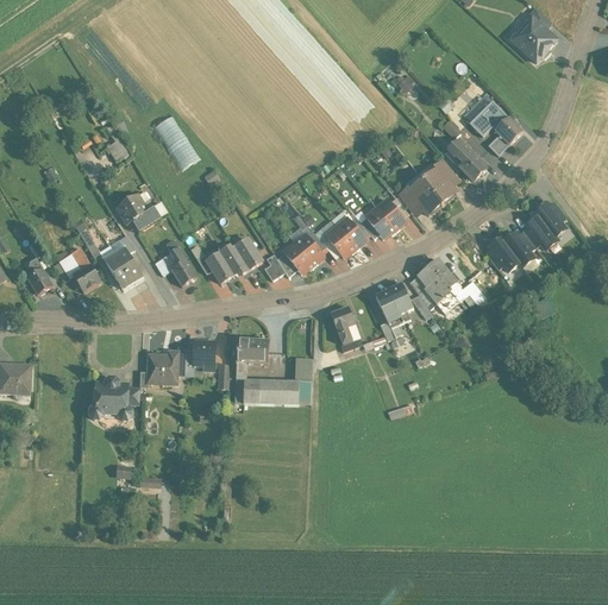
[(550,23),(534,8),(528,16),(530,17),(531,17),(545,30),(550,23)]
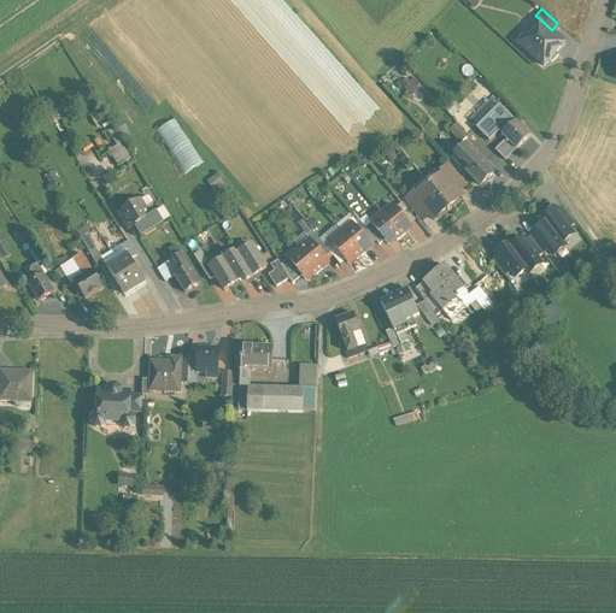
[(552,30),(538,17),(537,17),(516,40),(543,63),(563,40),(552,30)]
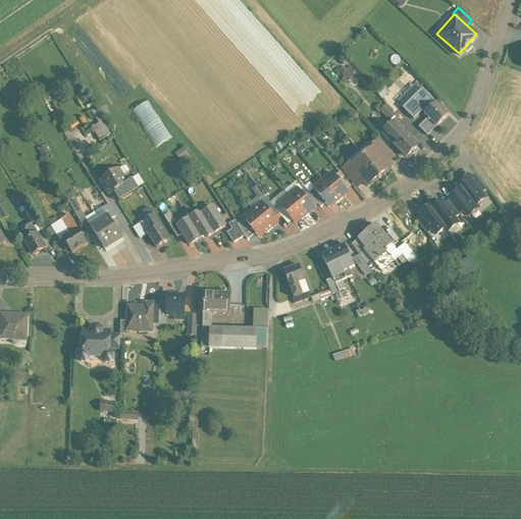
[(350,65),(343,71),(348,78),(355,71),(350,65)]
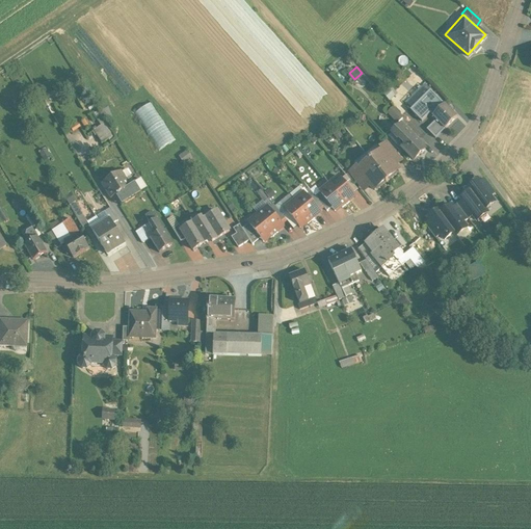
[(381,91),(389,99),(394,94),(387,86),(381,91)]
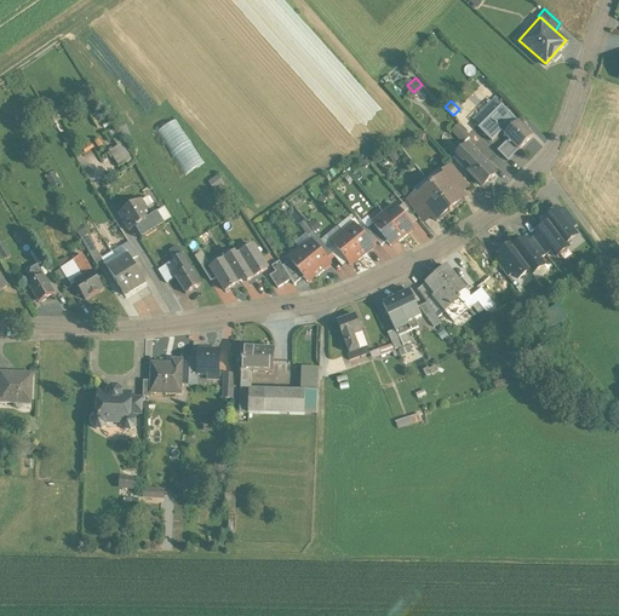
[(500,103),(476,126),(489,139),(499,130),(503,133),(516,120),(500,103)]
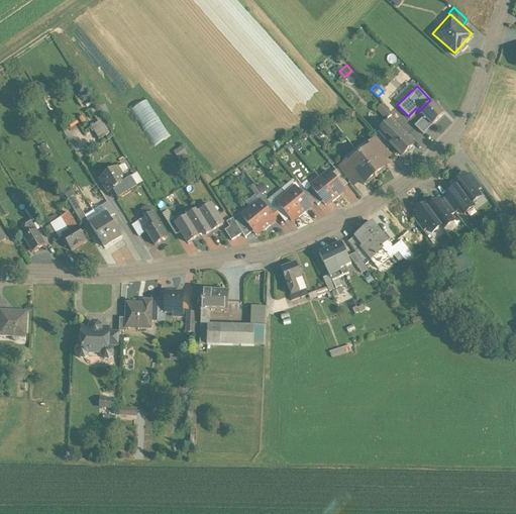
[(146,98),(131,108),(153,142),(168,133),(146,98)]
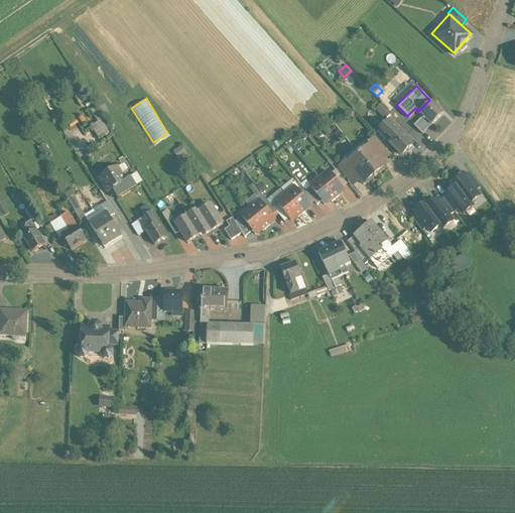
[(435,101),(433,103),(429,100),(418,111),(422,115),(430,123),(441,112),(437,107),(439,105),(435,101)]
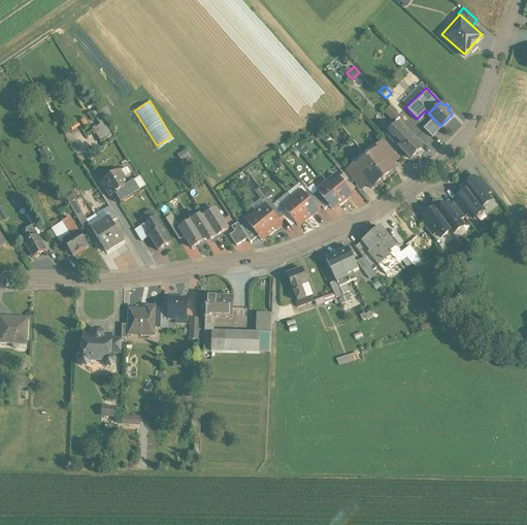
[(108,103),(100,104),(101,112),(109,112),(108,103)]
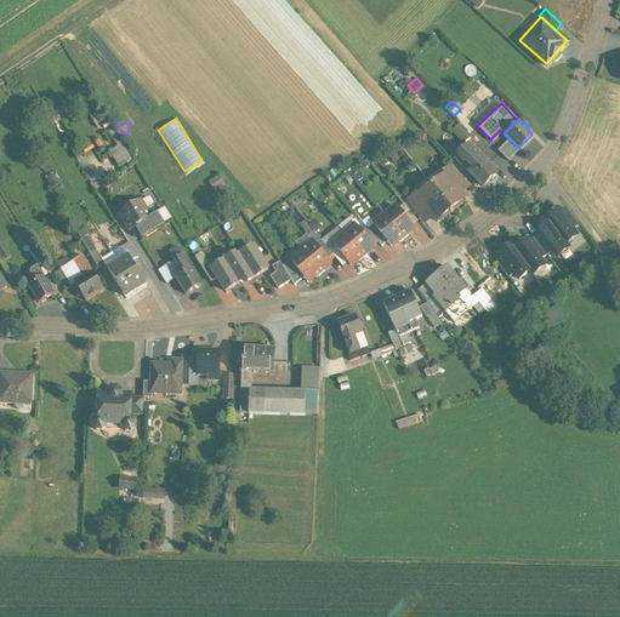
[(470,135),(458,123),(451,129),(462,141),(470,135)]
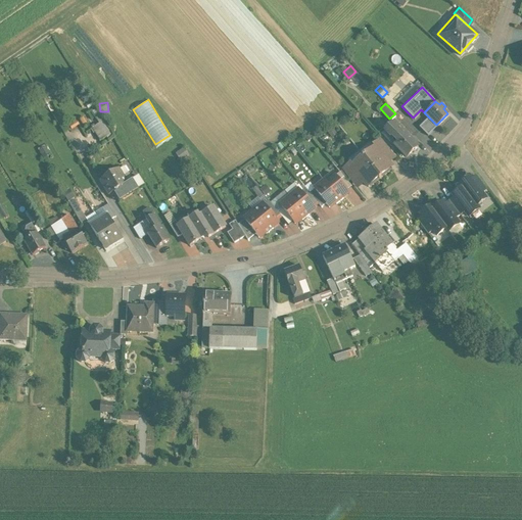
[(427,133),(436,125),(428,116),(419,125),(427,133)]
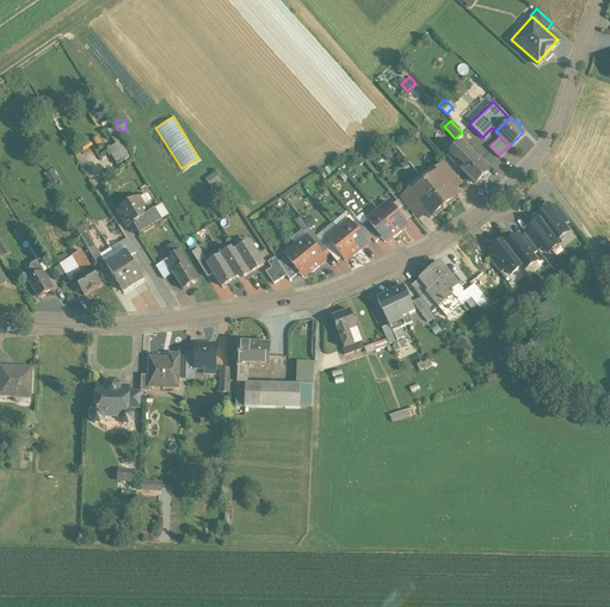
[(464,146),(458,140),(448,149),(462,163),(473,154),(464,146)]
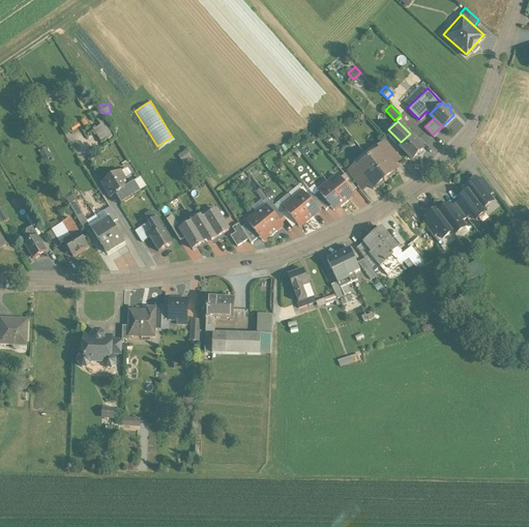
[(106,125),(95,133),(100,141),(111,133),(106,125)]
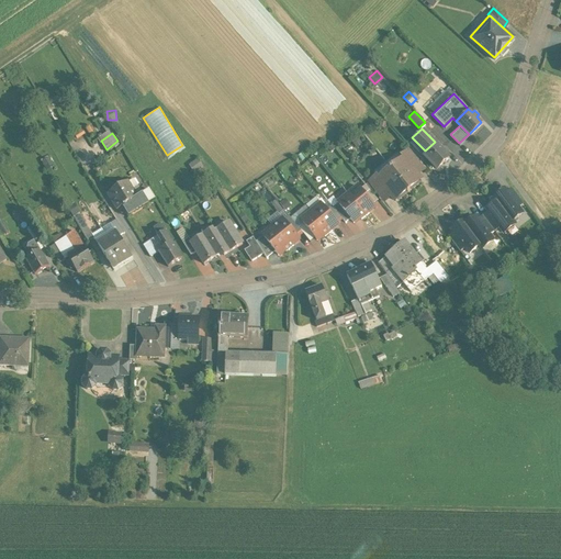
[(448,155),(435,142),(425,151),(423,153),(436,167),(448,155)]
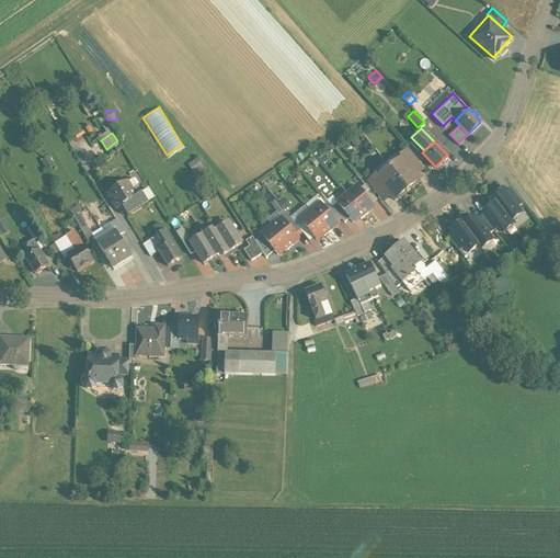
[(418,161),(407,147),(398,154),(401,157),(402,156),(410,167),(418,161)]
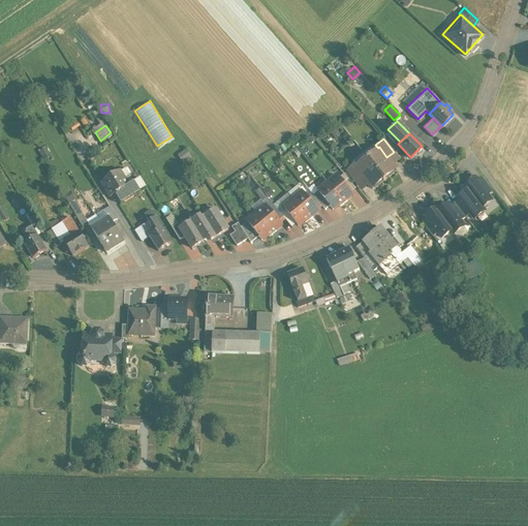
[(45,158),(52,153),(44,145),(38,149),(45,158)]
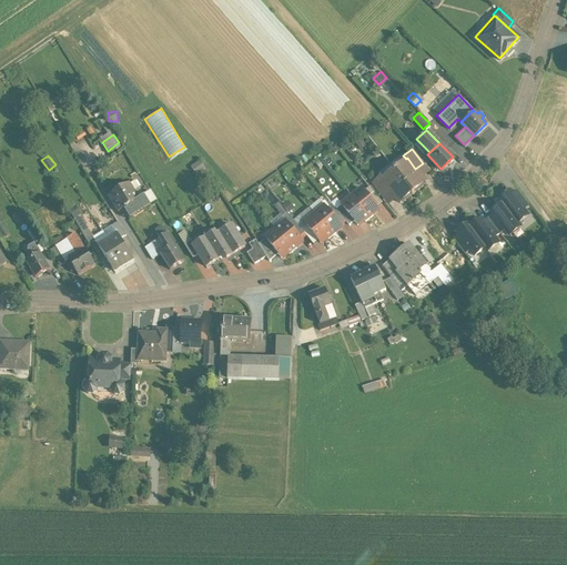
[(415,169),(407,158),(406,159),(395,168),(394,167),(393,168),(412,191),(413,190),(413,189),(424,180),(424,181),(425,180),(415,169)]
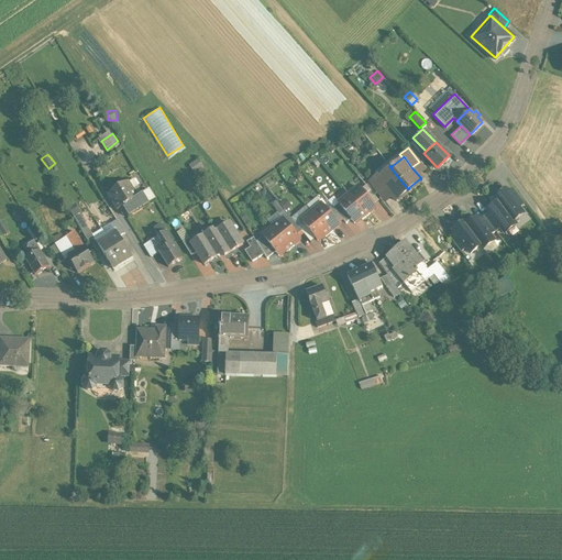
[(198,157),(188,163),(193,169),(202,165),(198,157)]
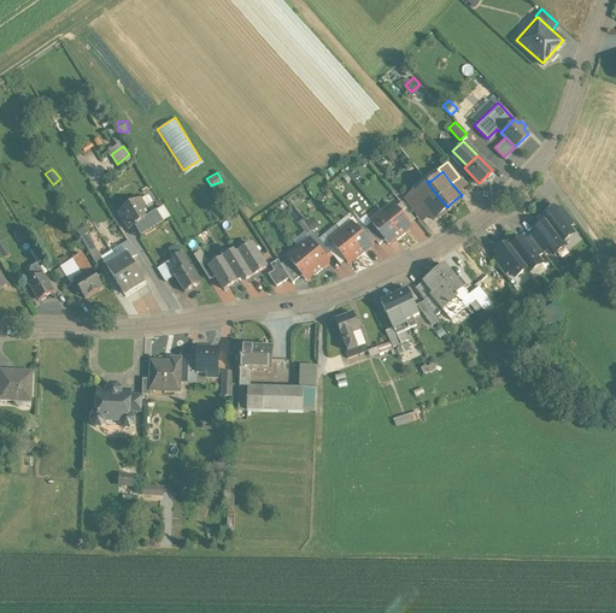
[(447,207),(427,182),(426,183),(427,184),(415,193),(414,194),(423,206),(433,218),(434,218),(434,217),(445,207),(446,208),(447,207)]
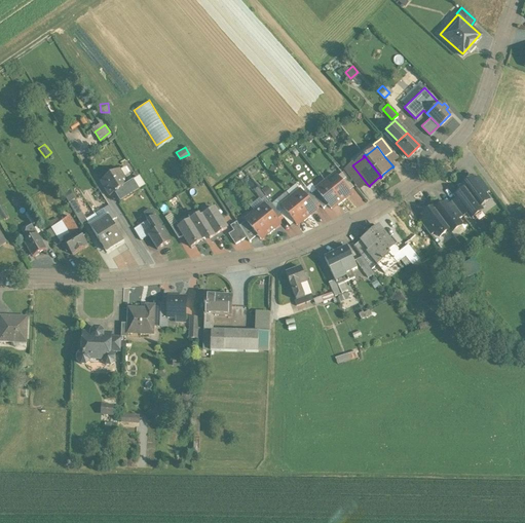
[(351,161),(344,167),(354,181),(361,176),(352,165),(353,164),(351,161)]
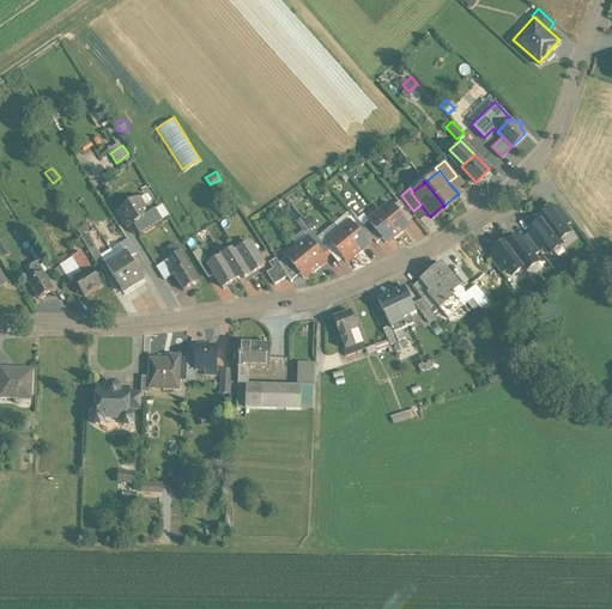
[(149,212),(138,195),(116,208),(127,226),(133,223),(149,213),(149,212)]
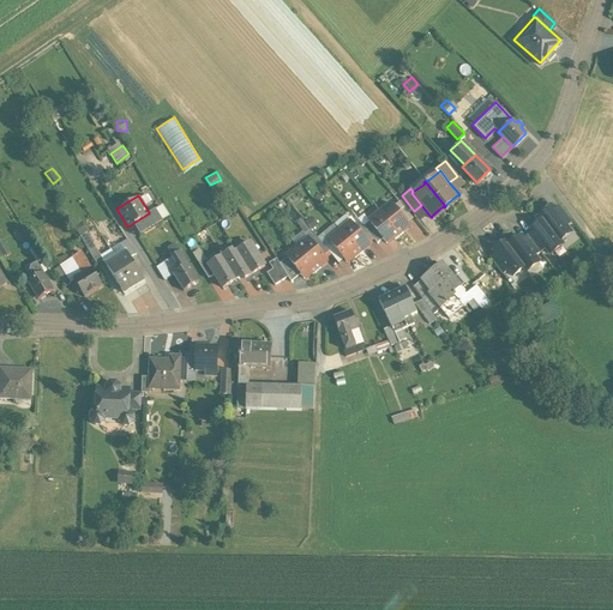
[(412,216),(398,199),(392,204),(406,221),(412,216)]
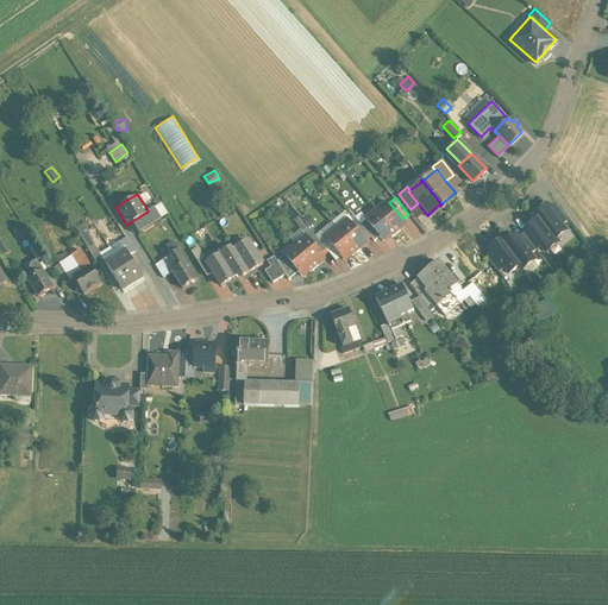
[(388,200),(376,209),(395,232),(399,228),(397,226),(405,220),(389,202),(388,200)]
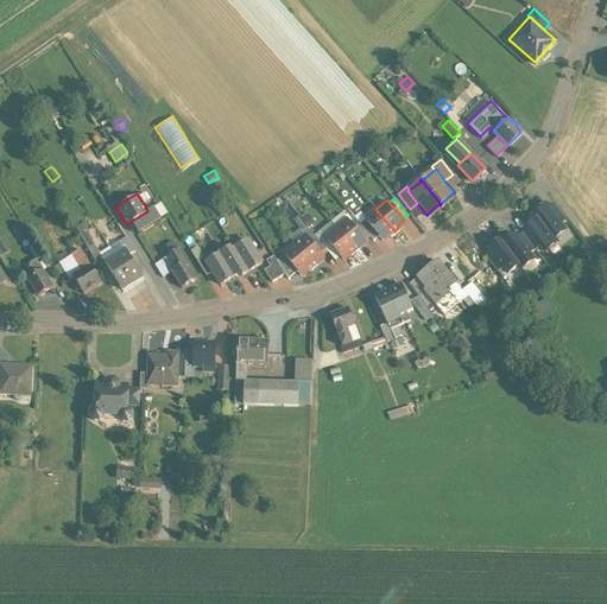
[(160,202),(153,207),(160,217),(168,214),(160,202)]
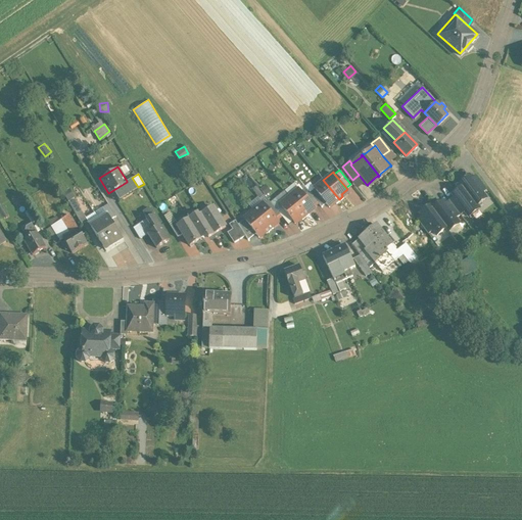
[(486,188),(475,174),(471,178),(481,192),(486,188)]
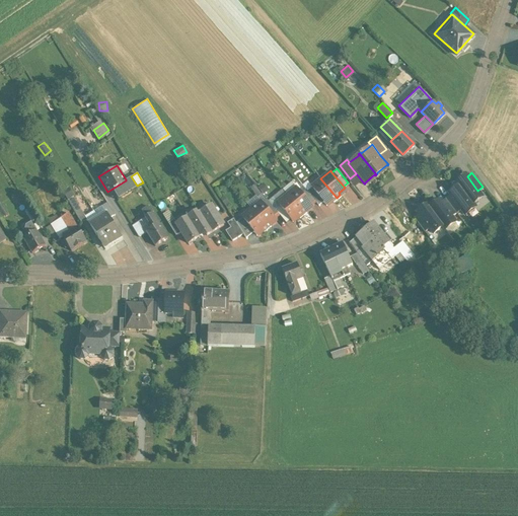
[(464,173),(454,180),(457,183),(471,203),(471,202),(481,195),(477,191),(467,176),(464,173)]
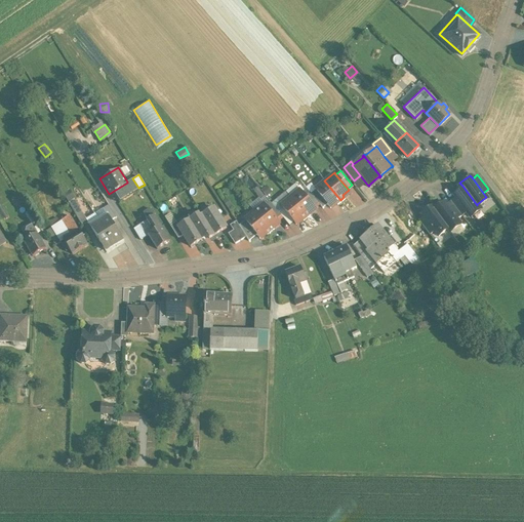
[(127,183),(114,191),(119,200),(138,188),(132,178),(127,182),(127,183)]
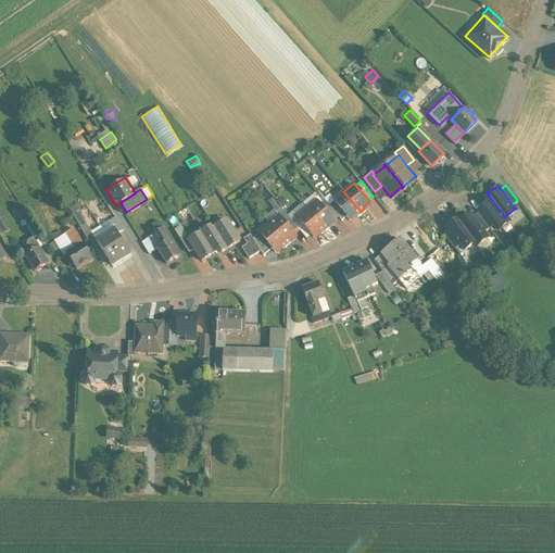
[(361,212),(343,191),(333,199),(345,214),(349,218),(355,213),(356,214),(361,212)]
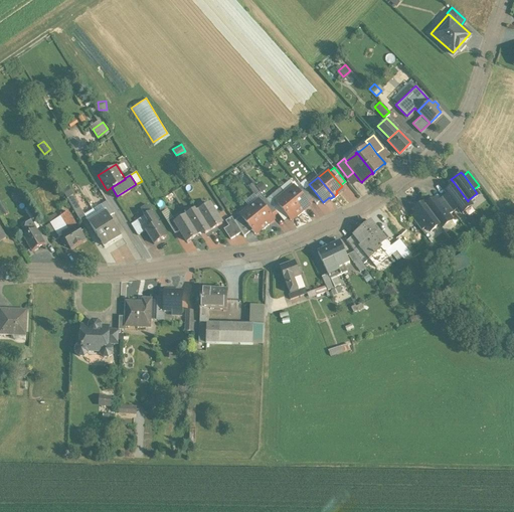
[(454,182),(444,189),(447,193),(457,206),(461,211),(471,203),(468,200),(468,201),(454,182)]
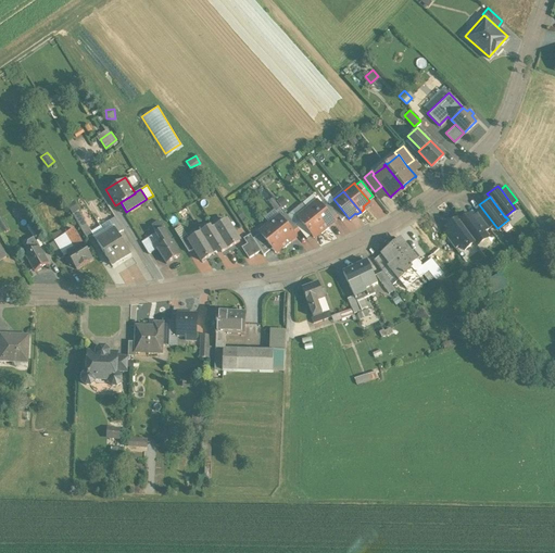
[(345,214),(333,199),(328,203),(329,204),(338,214),(341,218),(345,214)]
